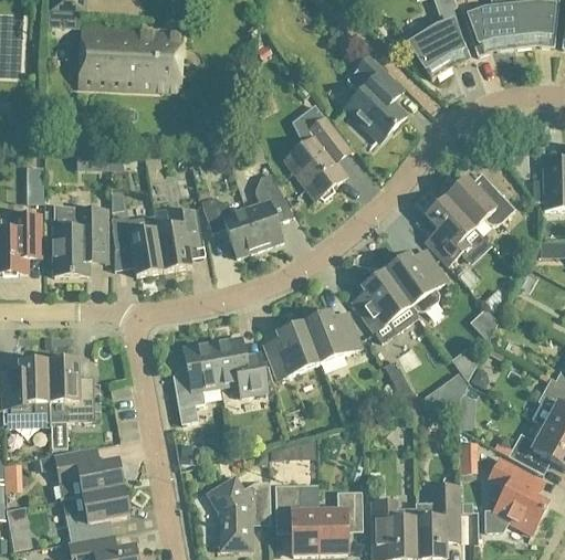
[(52,0),(51,9),(84,10),(84,0),(52,0)]
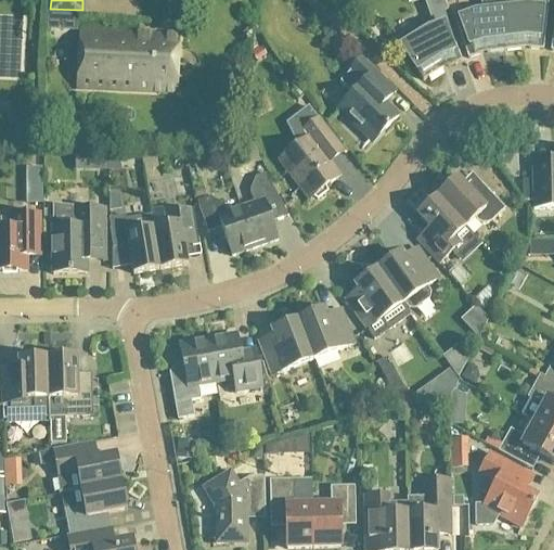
[(506,46),(500,0),(481,0),(482,9),(476,10),(471,12),(467,3),(453,8),(469,54),(486,48),(506,46)]
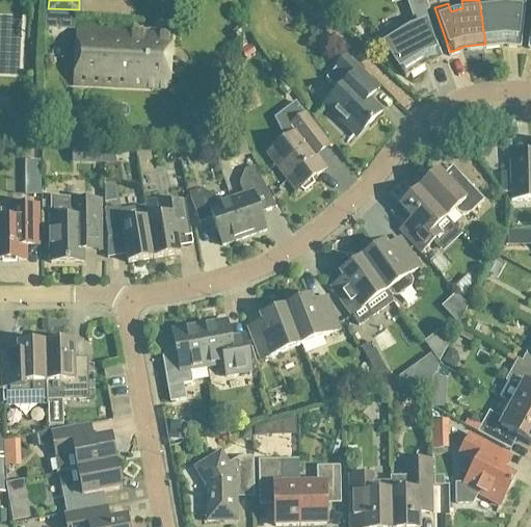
[(479,0),(485,44),(505,42),(522,44),(526,0),(512,0),(511,4),(505,3),(499,4),(498,0),(479,0)]
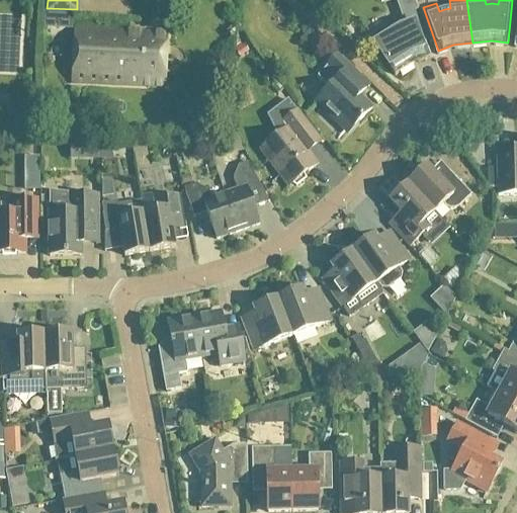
[(391,20),(371,32),(396,71),(416,58),(431,53),(416,10),(403,14),(406,22),(400,24),(395,27),(391,20)]
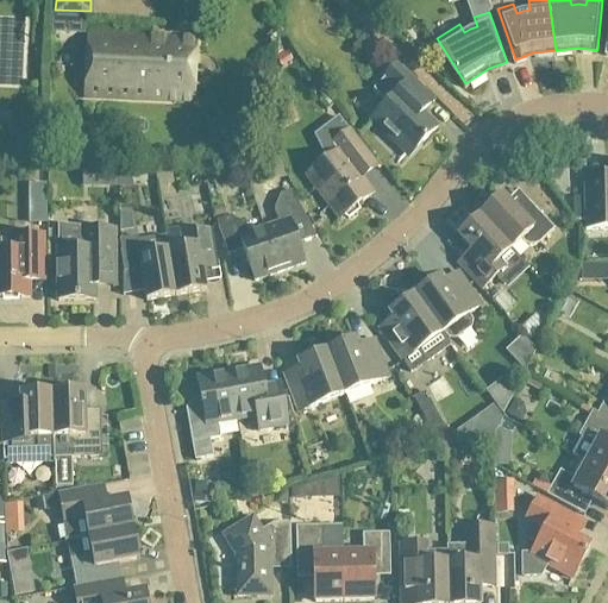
[(368,26),(353,42),(375,54),(384,43),(368,26)]
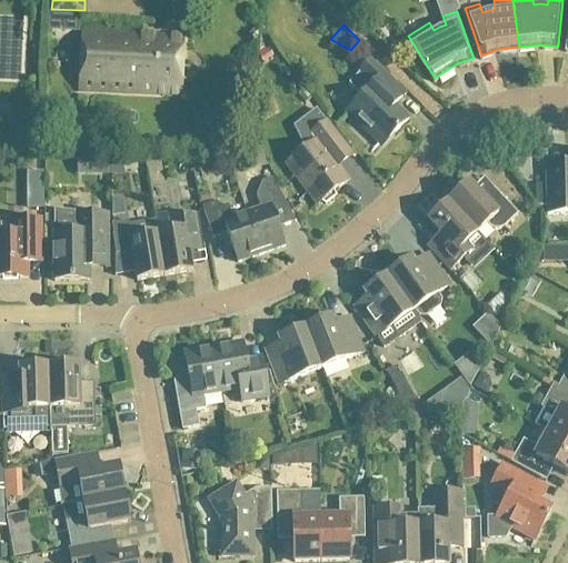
[(82,26),(80,84),(182,90),(185,31),(82,26)]
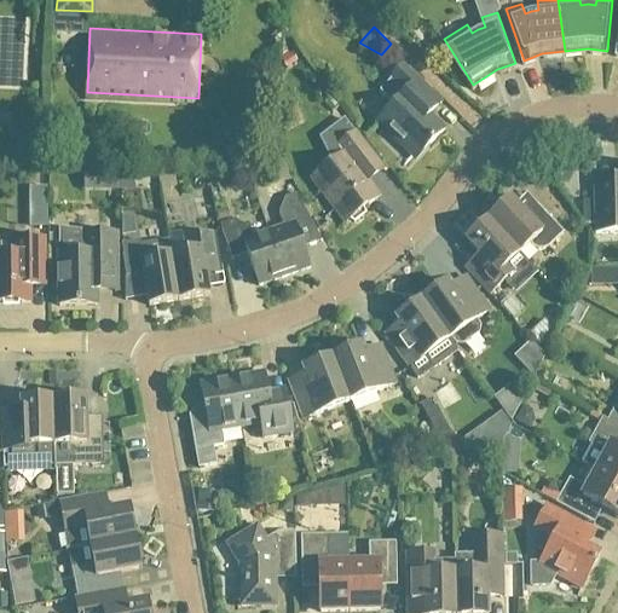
[(293,47),(282,55),(288,63),(298,56),(293,47)]
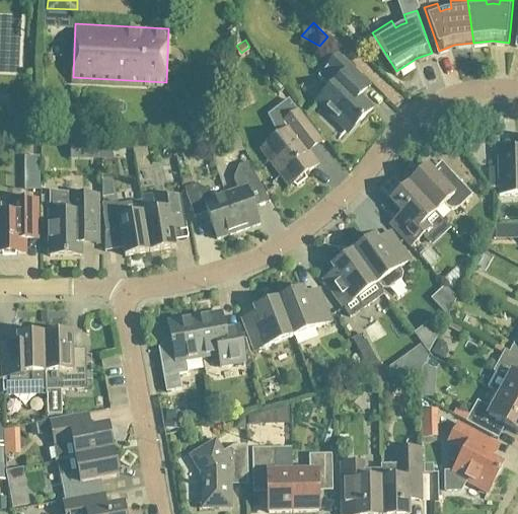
[(349,129),(373,104),(361,92),(370,81),(338,51),(327,61),(328,62),(318,72),(330,83),(317,97),(349,129)]
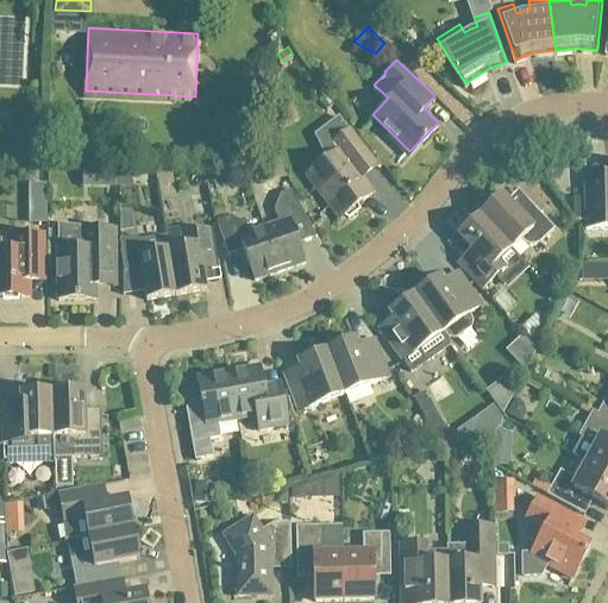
[(315,131),(328,155),(308,170),(342,213),(344,211),(350,215),(361,206),(358,200),(374,189),(362,174),(377,162),(339,112),(315,131)]
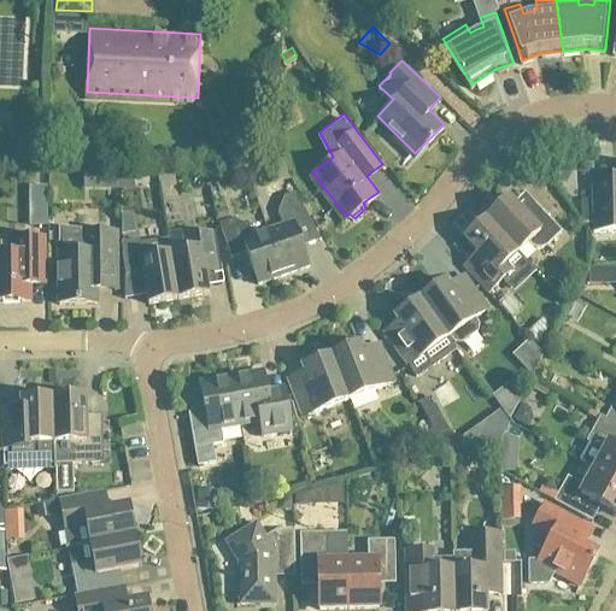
[(276,153),(275,174),(292,174),(280,153),(276,153)]
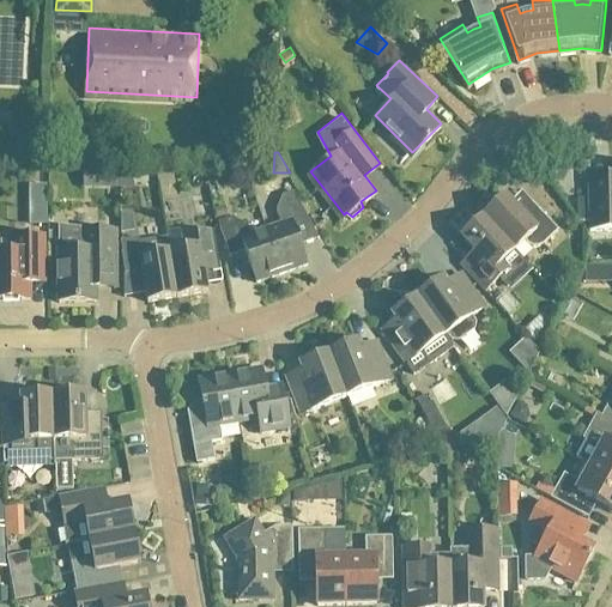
[(84,184),(120,184),(119,164),(84,165),(84,184)]
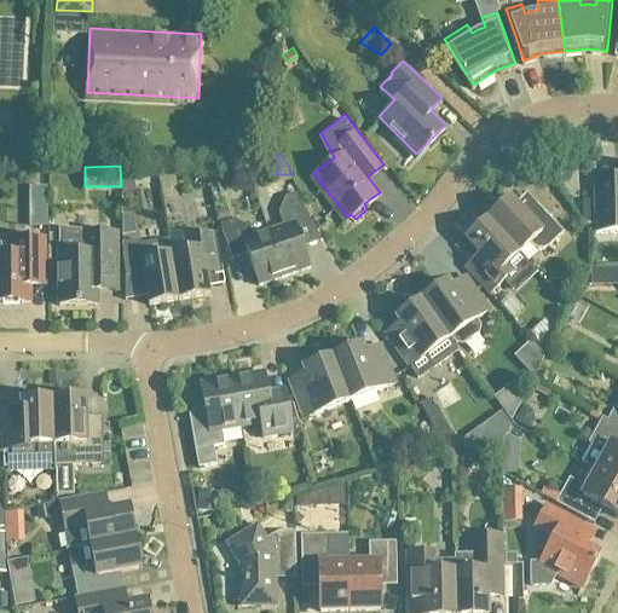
[(122,166),(122,185),(136,185),(133,166),(122,166)]
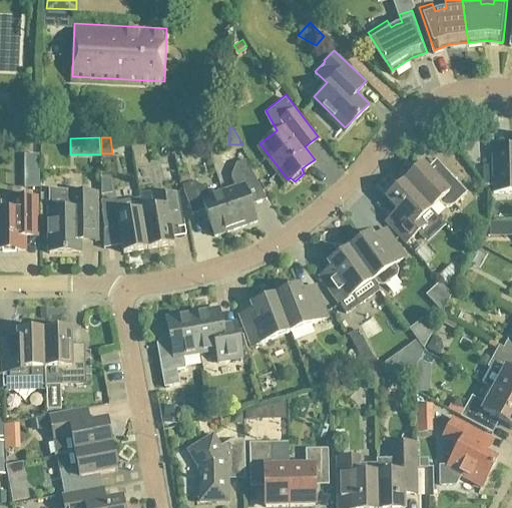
[(511,142),(493,143),(493,159),(494,189),(511,188),(511,142)]
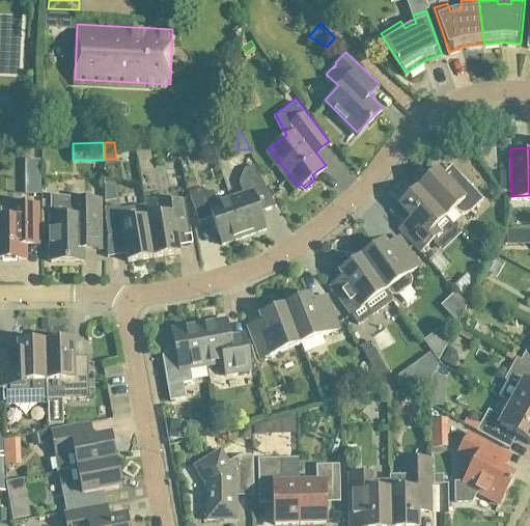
[(470,154),(458,160),(468,177),(480,171),(470,154)]
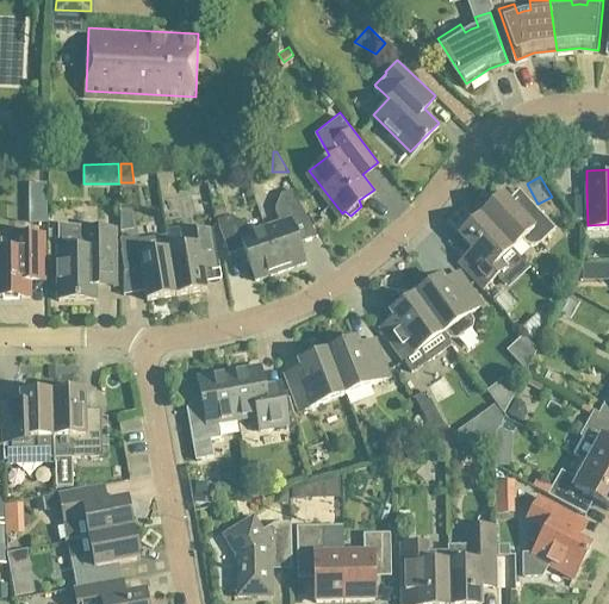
[(280,218),(266,223),(281,268),(306,260),(291,215),(305,210),(298,197),(293,188),(281,193),(275,204),(280,218)]
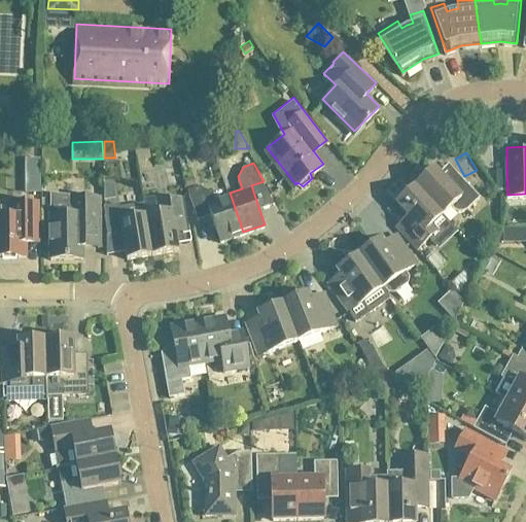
[(434,165),(416,182),(443,211),(444,211),(452,203),(454,206),(458,208),(462,208),(466,206),(480,194),(463,176),(454,185),(434,165)]
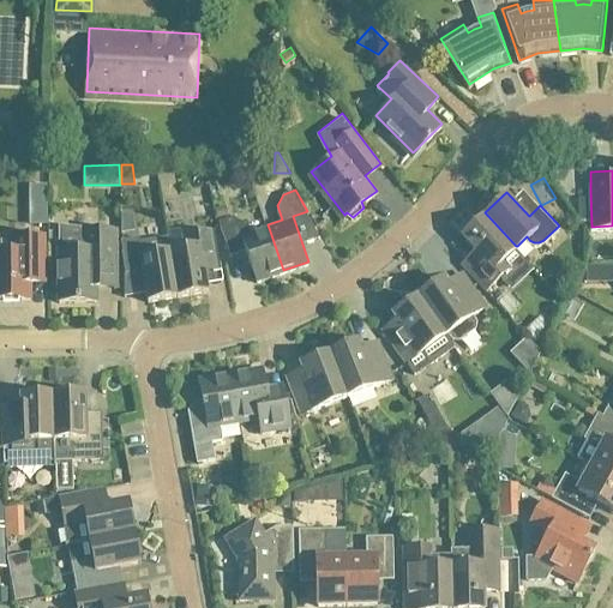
[(227,202),(215,204),(217,215),(228,212),(227,202)]
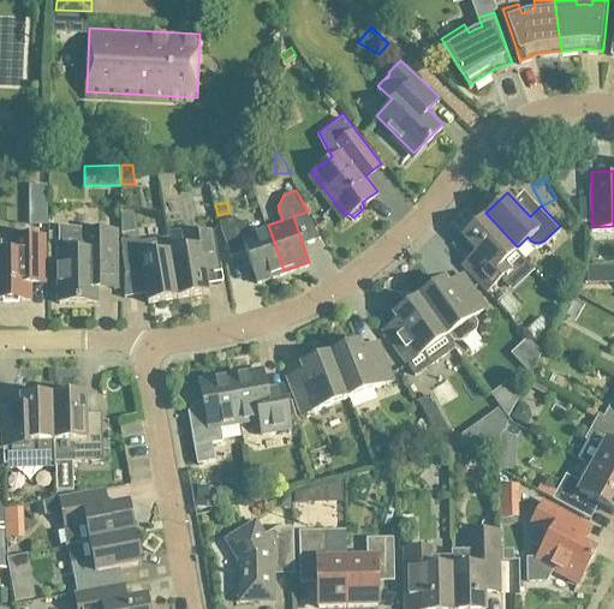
[(132,210),(121,210),(121,230),(136,227),(132,210)]
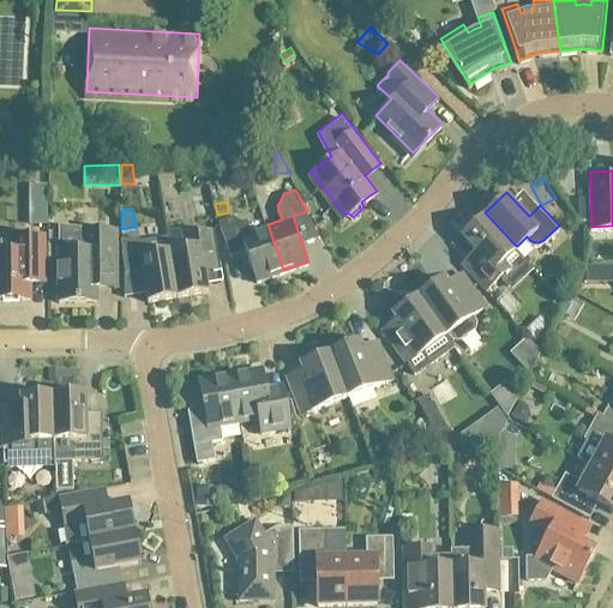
[(283,270),(268,224),(252,230),(247,216),(238,220),(235,212),(220,218),(228,245),(244,240),(257,278),(283,270)]
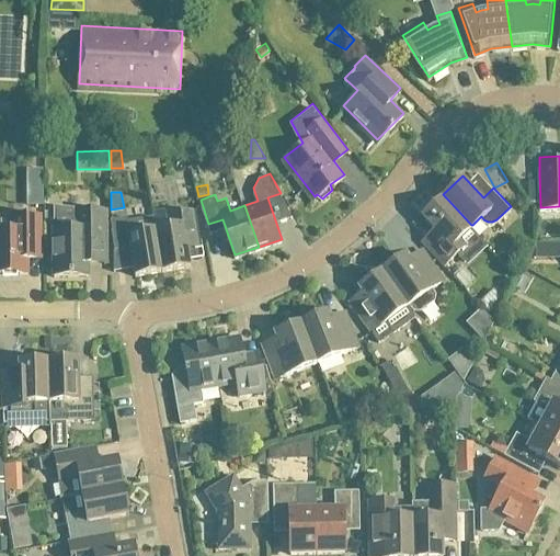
[(471,225),(443,194),(423,213),(435,226),(433,228),(433,233),(435,235),(426,242),(445,262),(457,250),(468,263),(489,244),(472,225),(471,225)]
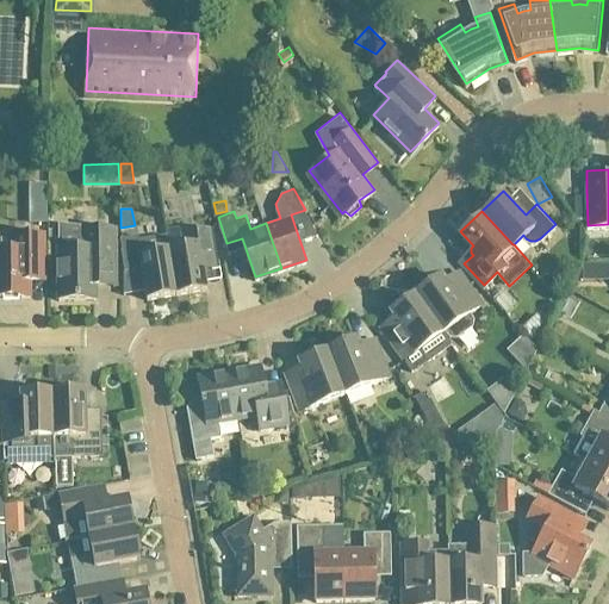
[(184,243),(169,246),(176,291),(206,286),(202,255),(218,253),(213,224),(187,229),(184,240),(184,243)]
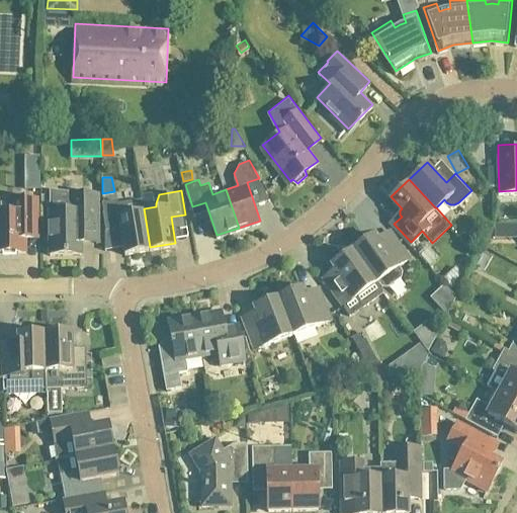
[(98,240),(98,218),(98,191),(70,191),(50,191),(50,207),(50,252),(81,252),(81,240),(98,240)]
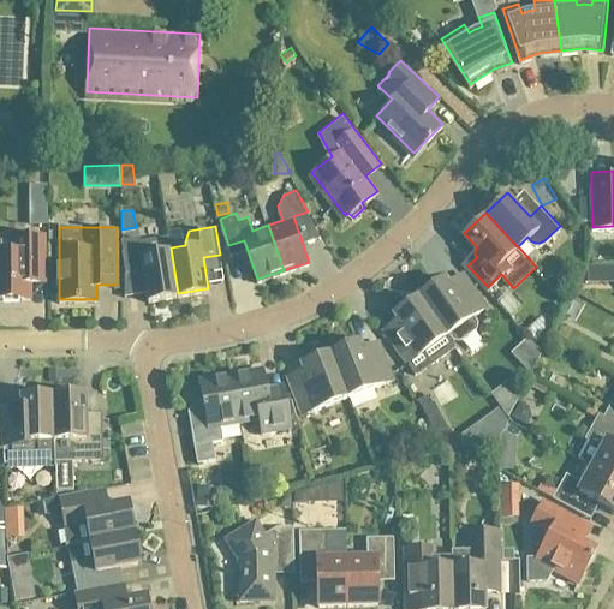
[(29,266),(45,264),(45,231),(15,232),(15,248),(0,246),(0,294),(30,296),(29,266)]
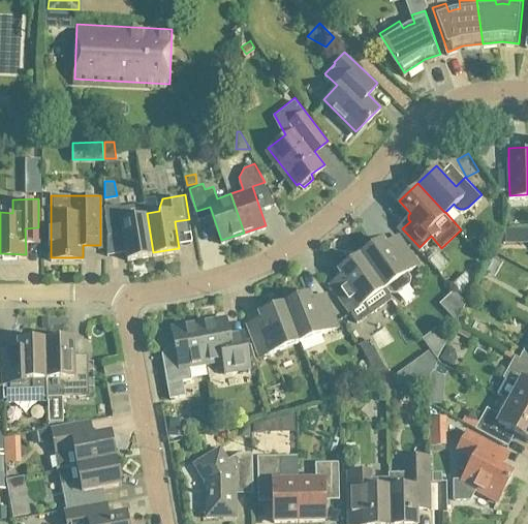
[(145,202),(127,205),(120,206),(119,202),(104,204),(110,233),(123,229),(128,256),(153,252),(147,213),(145,202)]
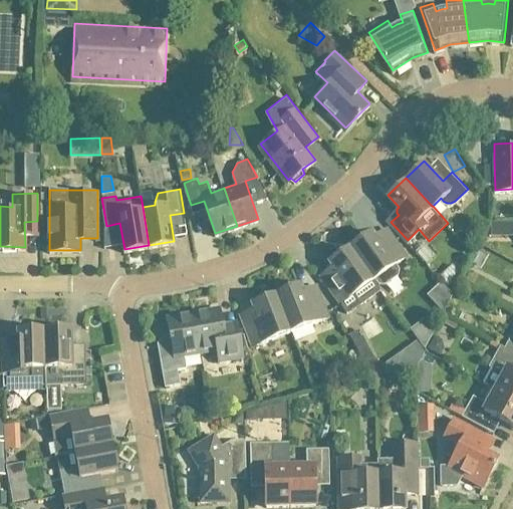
[(400,267),(396,261),(407,254),(387,226),(374,234),(371,230),(350,245),(373,277),(375,276),(379,281),(386,281),(399,273),(400,267)]
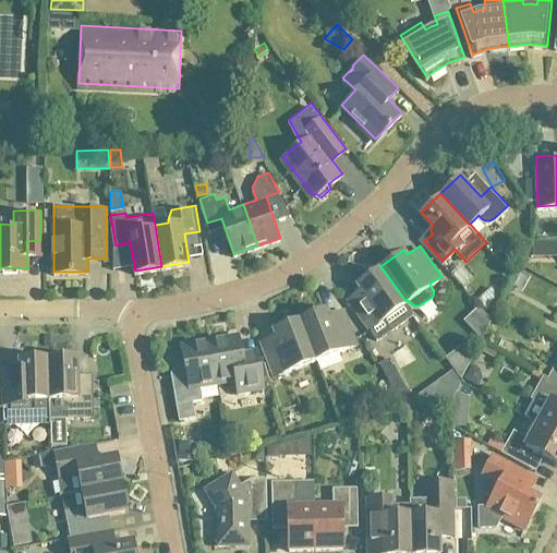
[(342,262),(333,266),(341,283),(350,278),(342,262)]
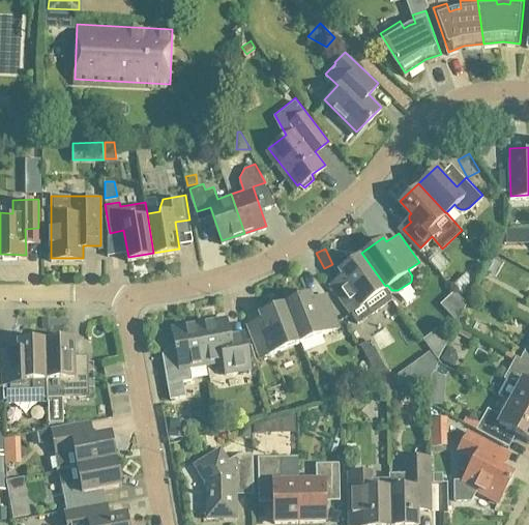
[(359,321),(393,297),(385,286),(361,253),(340,268),(343,272),(331,282),(359,321)]
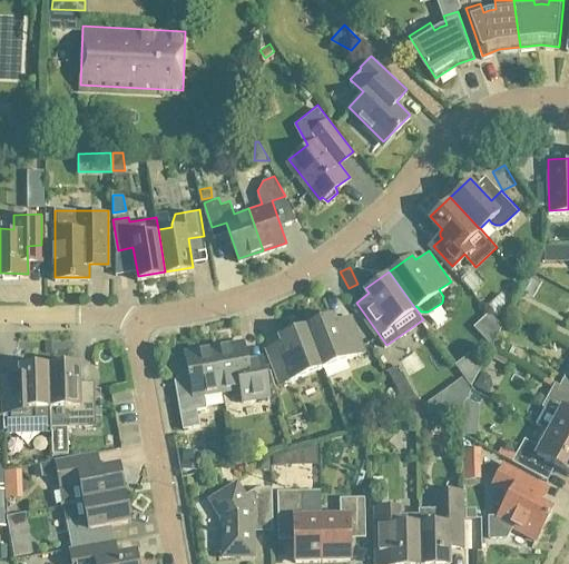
[(496,284),(478,299),(490,314),(508,299),(496,284)]
